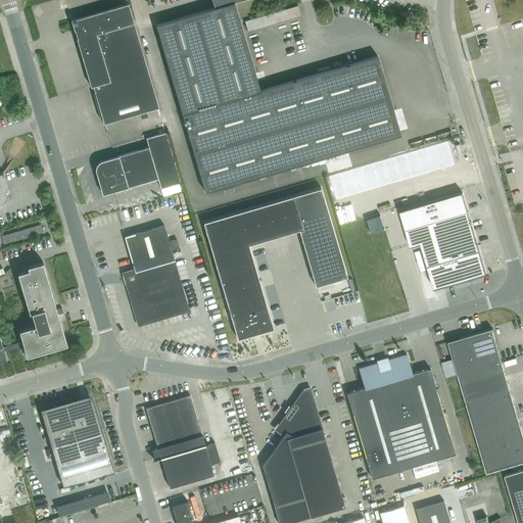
[(400,134),(377,56),(260,90),(234,2),(240,0),(211,0),(215,7),(155,25),(157,30),(182,113),(204,192),(400,134)]
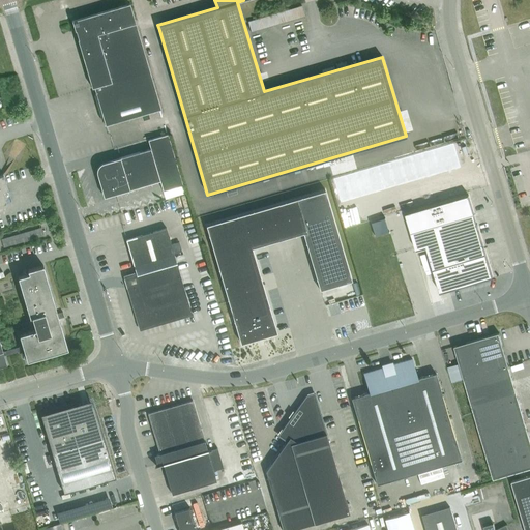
[(105,125),(160,109),(139,36),(129,3),(124,5),(72,21),(92,87),(93,87),(105,125)]
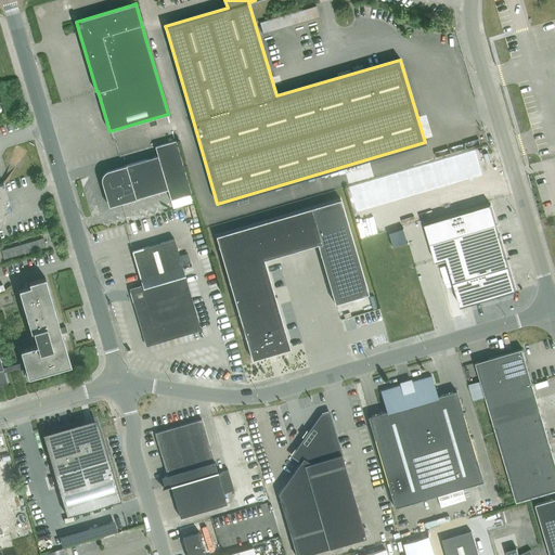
[(167,31),(145,38),(168,114),(171,126),(193,120),(167,31)]
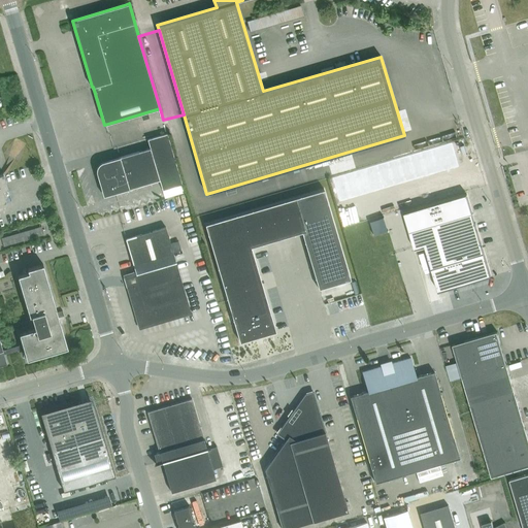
[(103,196),(105,195),(114,193),(159,179),(162,190),(182,185),(166,131),(146,137),(150,147),(119,157),(102,162),(100,163),(98,164),(97,166),(96,168),(96,170),(96,172),(97,175),(103,196)]
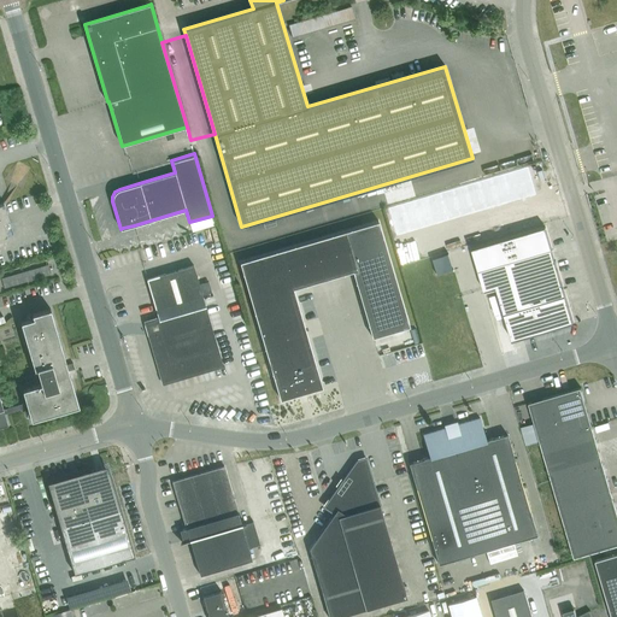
[(528,168),(503,175),(506,188),(532,181),(528,168)]
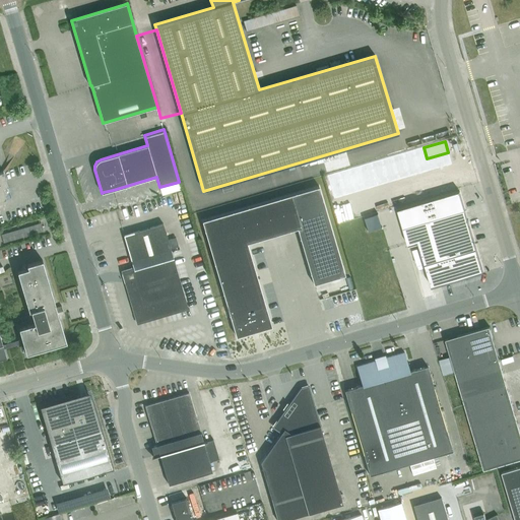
[(424,147),(412,150),(419,174),(431,171),(427,158),(424,147)]
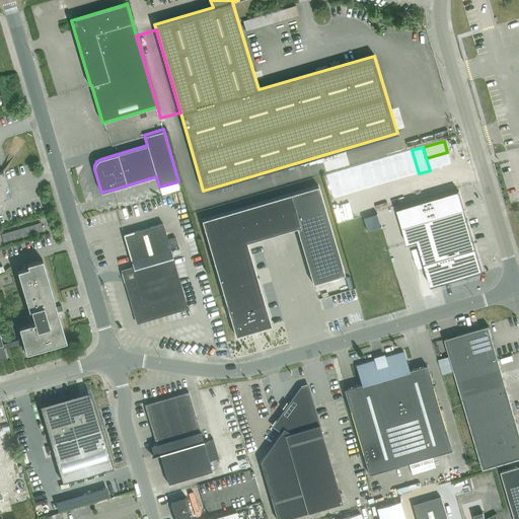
[(412,150),(401,153),(409,176),(419,173),(412,150)]
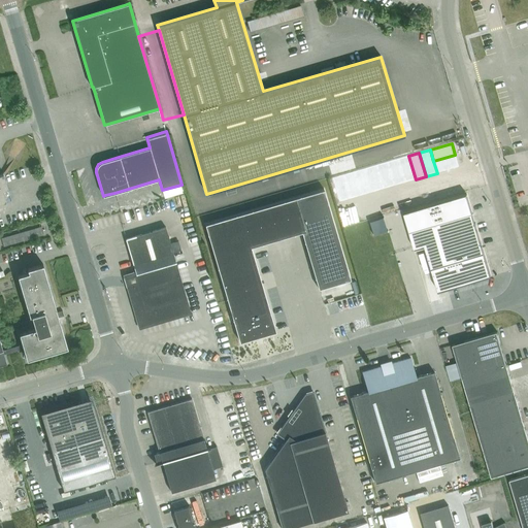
[(455,155),(433,161),(437,173),(459,167),(455,155)]
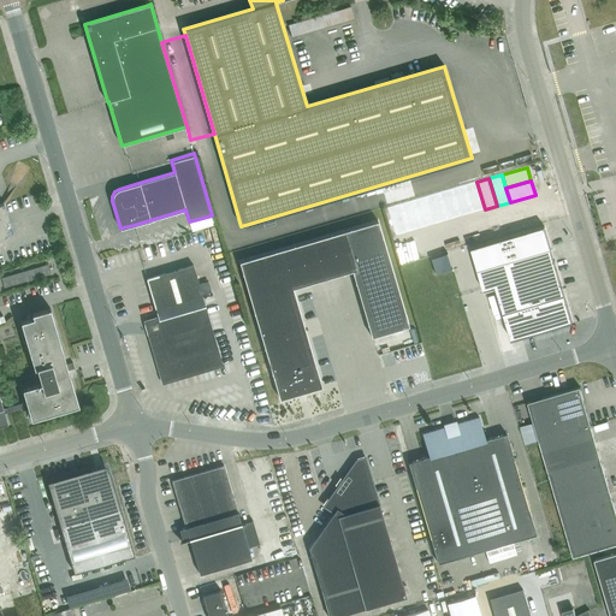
[(477,182),(463,185),(472,213),(485,209),(477,182)]
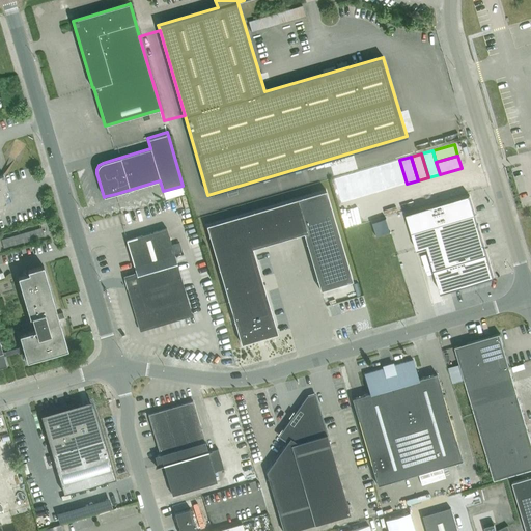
[(399,160),(389,163),(396,187),(407,184),(399,160)]
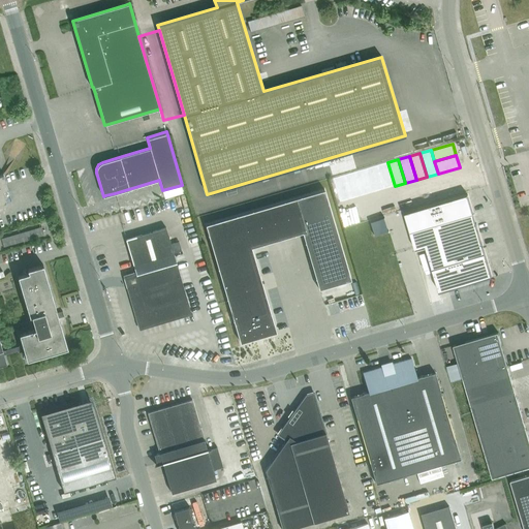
[(387,162),(376,165),(383,189),(395,186),(387,162)]
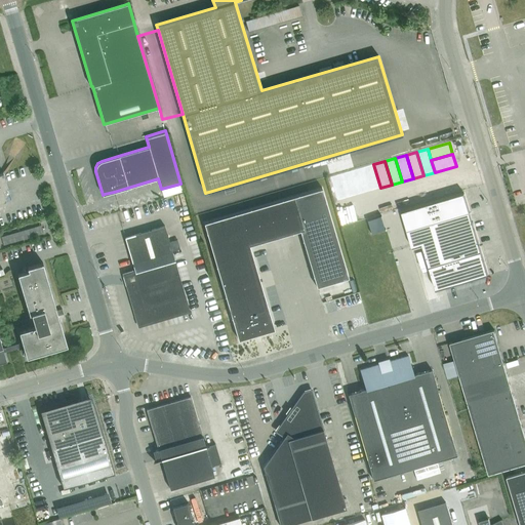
[(373,164),(363,168),(369,192),(380,188),(373,164)]
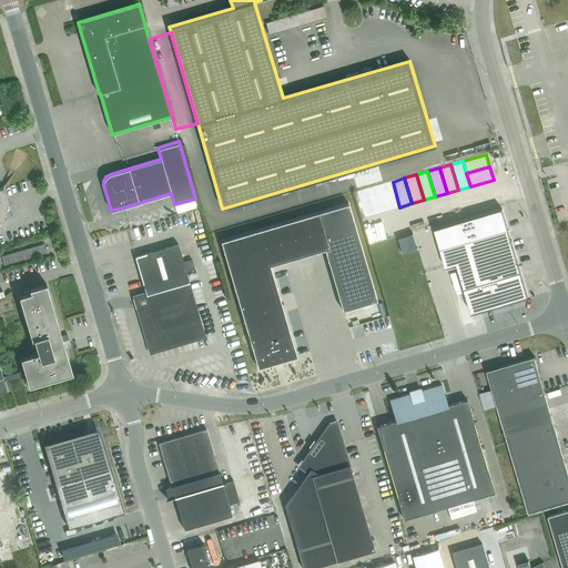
[(393,182),(381,185),(388,211),(399,208),(393,182)]
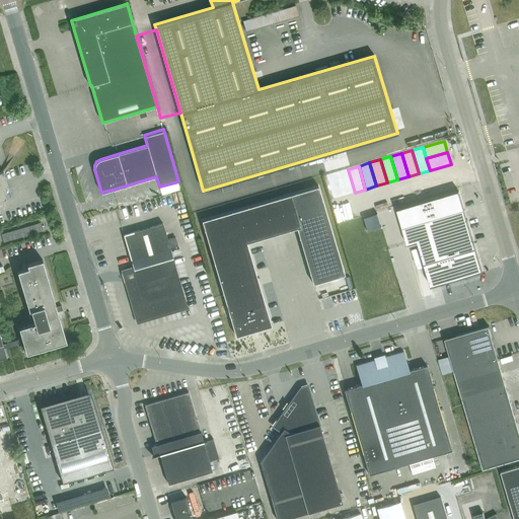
[(348,169),(338,172),(344,196),(355,193),(348,169)]
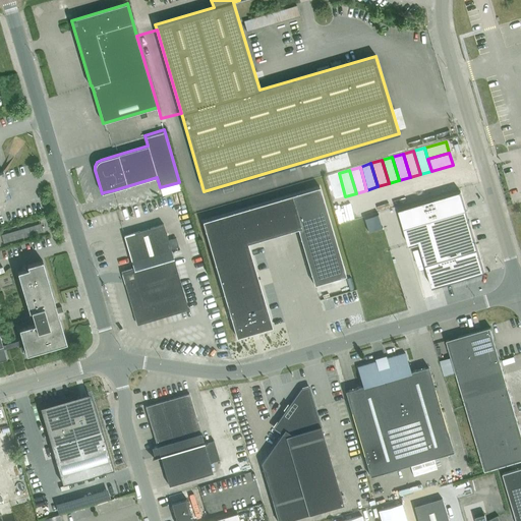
[(3,172),(0,172),(0,197),(10,195),(3,172)]
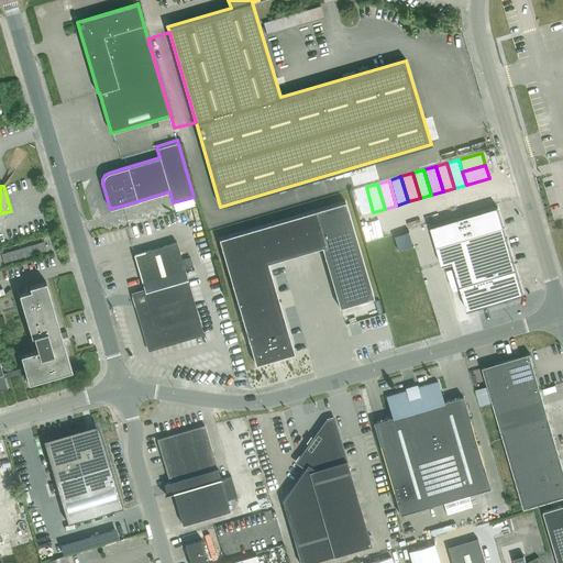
[(366,187),(354,190),(362,216),(373,212),(366,187)]
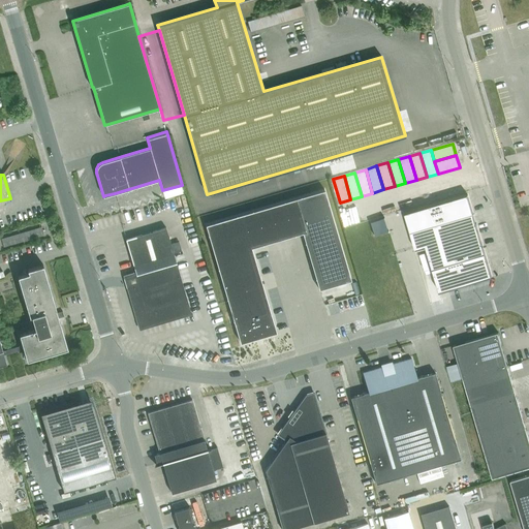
[(296,198),(206,224),(227,301),(236,328),(240,342),(276,332),(272,317),(251,247),(266,243),(302,232),(319,289),(351,280),(324,190),(296,198)]
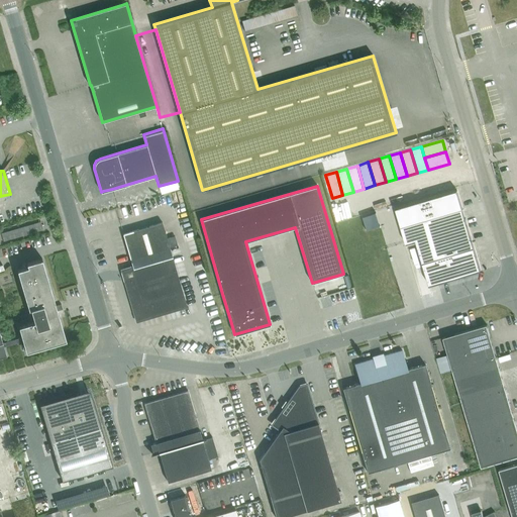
[(457,190),(396,208),(406,243),(406,244),(416,241),(429,286),(438,283),(439,283),(439,282),(480,270),(480,271),(481,271),(466,220),(462,208),(457,190)]
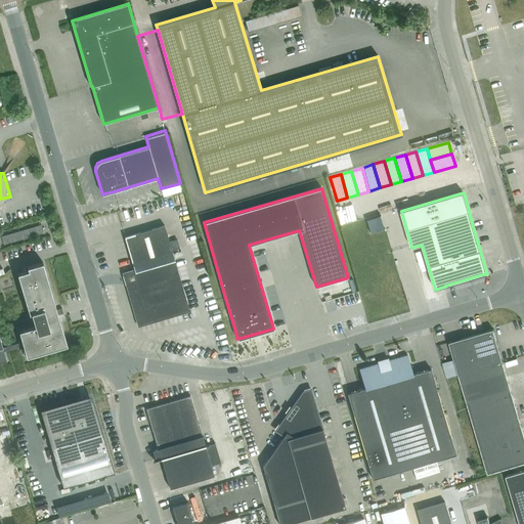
[(5,243),(44,231),(42,222),(2,234),(5,243)]
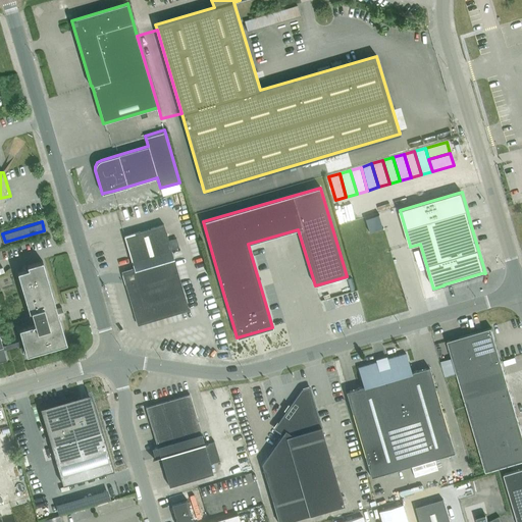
[(123,236),(124,239),(134,270),(135,270),(137,280),(127,283),(139,322),(188,308),(170,249),(178,247),(176,239),(168,241),(163,224),(123,236)]
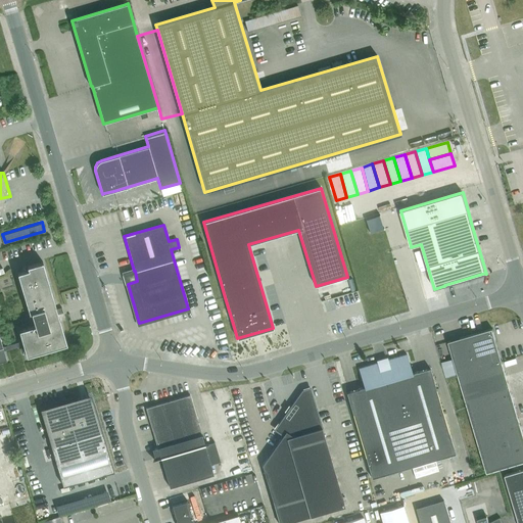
[(19,341),(3,346),(4,350),(24,345),(27,355),(66,344),(57,314),(63,313),(61,307),(56,308),(42,263),(43,263),(42,262),(27,266),(28,270),(17,273),(29,313),(31,313),(35,325),(18,330),(22,341),(19,341)]
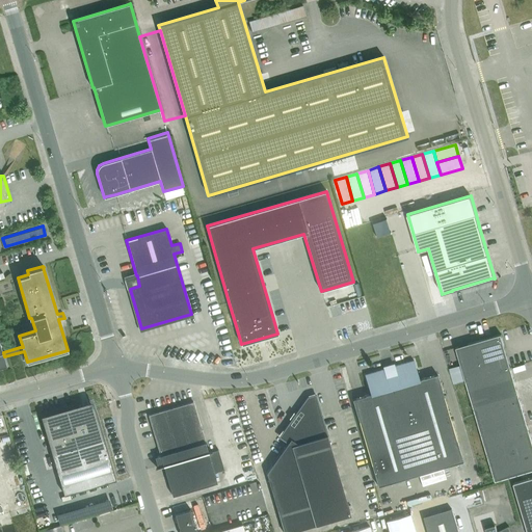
[(510,368),(505,349),(501,334),(456,347),(466,380),(510,368)]
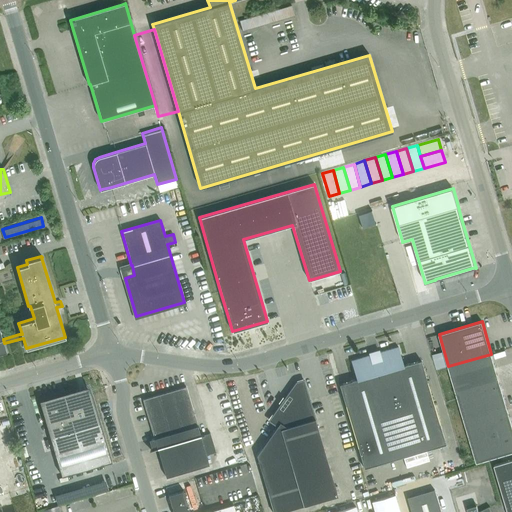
[(398,347),(380,352),(351,361),(356,379),(339,384),(363,468),(445,444),(420,360),(403,365),(398,347)]
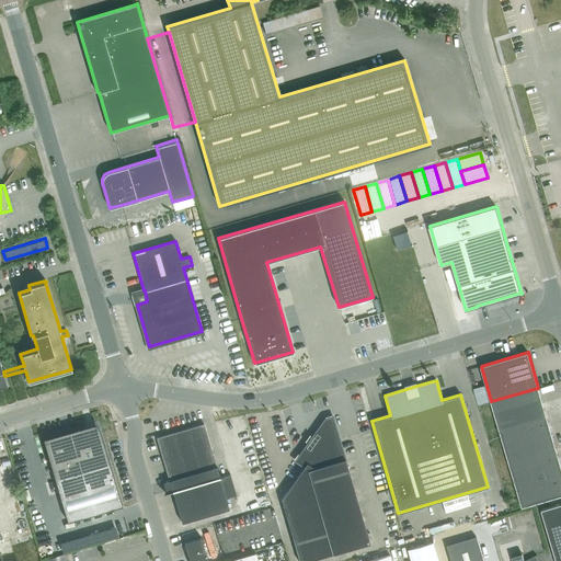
[(491,401),(502,436),(549,423),(538,388),(491,401)]
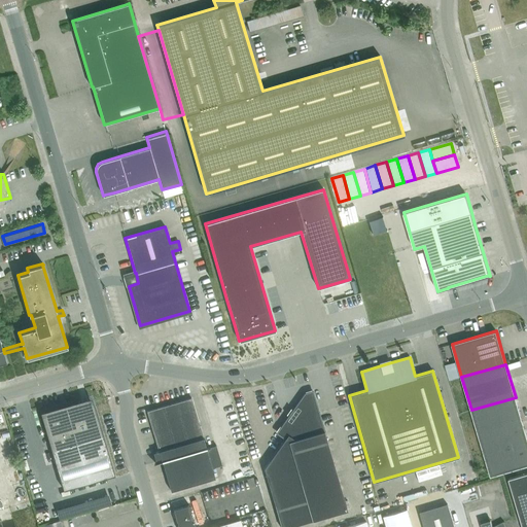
[(276,432),(285,438),(264,468),(281,526),(289,526),(347,511),(312,391),(305,393),(276,432)]
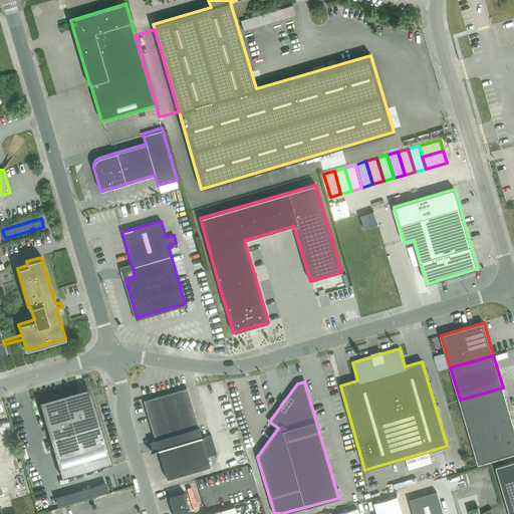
[(460,400),(469,432),(512,420),(503,388),(460,400)]
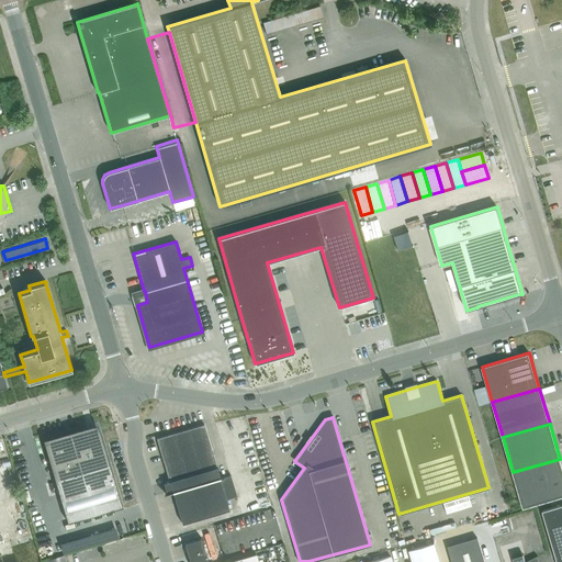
[(93,425),(87,427),(87,429),(81,431),(80,428),(43,439),(67,523),(122,506),(101,435),(98,435),(96,427),(93,428),(93,425)]
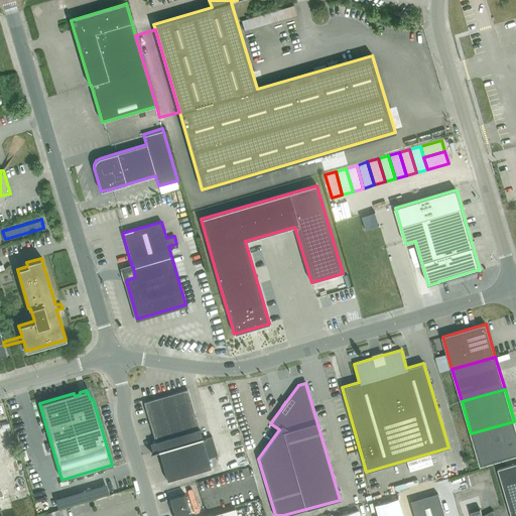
[(158,452),(167,481),(211,468),(208,459),(217,456),(212,435),(202,438),(187,390),(144,402),(155,441),(152,442),(155,453),(158,452)]
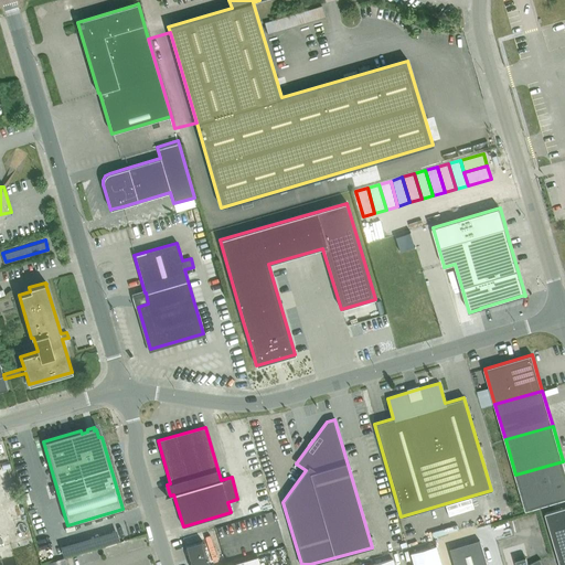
[(564,499),(564,468),(563,461),(515,475),(525,510),(564,499)]
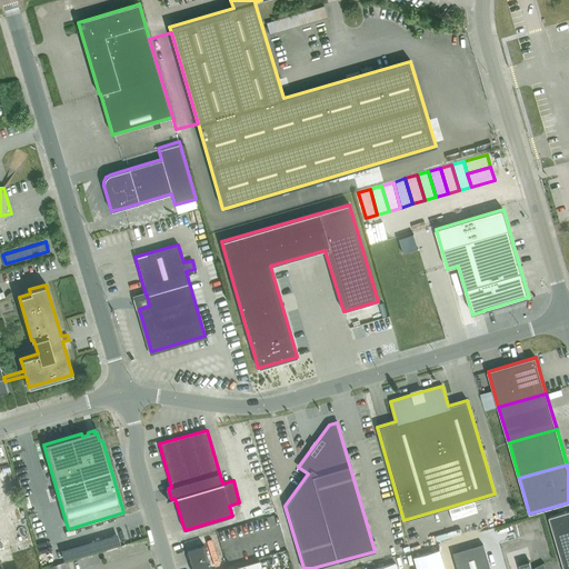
[(568,568),(568,510),(549,517),(565,568),(568,568)]
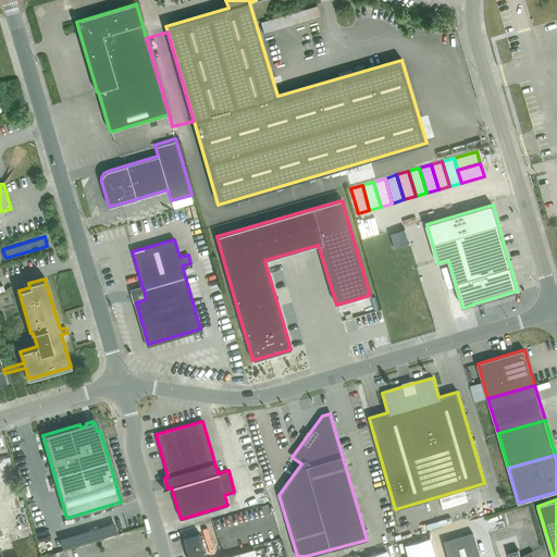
[(479,556),(472,532),(443,541),(446,556),(479,556)]
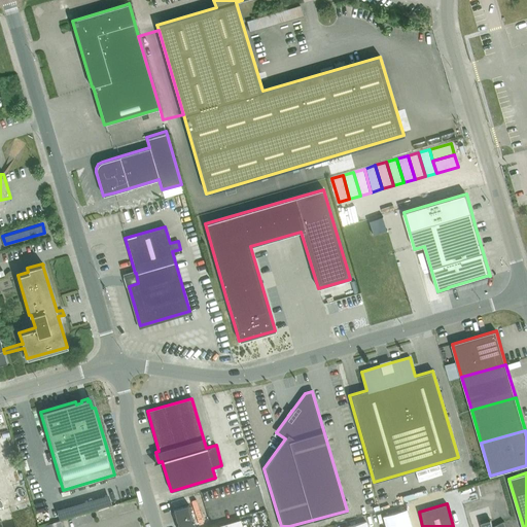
[(195,526),(188,504),(173,510),(177,526),(195,526)]
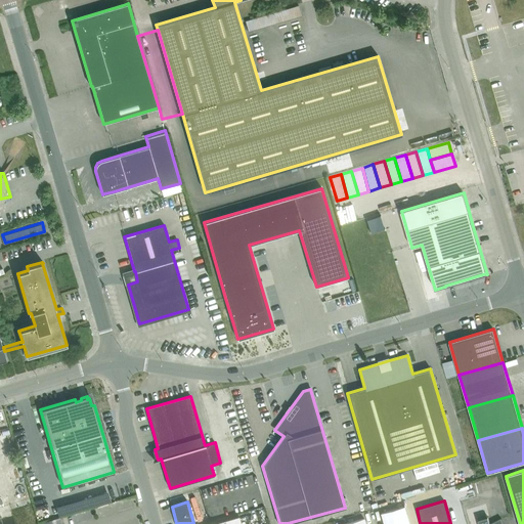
[(383,523),(408,523),(404,507),(380,514),(383,523)]
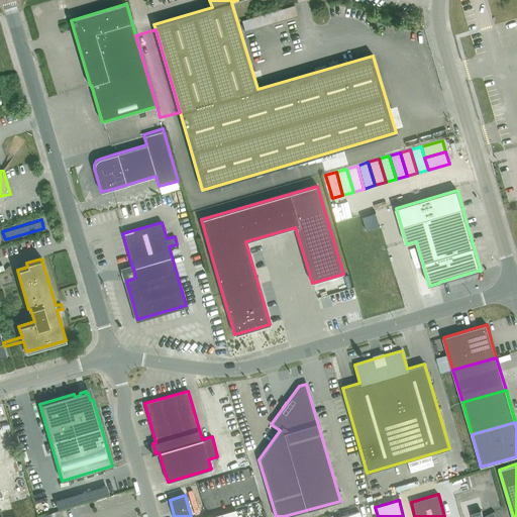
[(64,516),(61,508),(45,514),(46,516),(64,516)]
